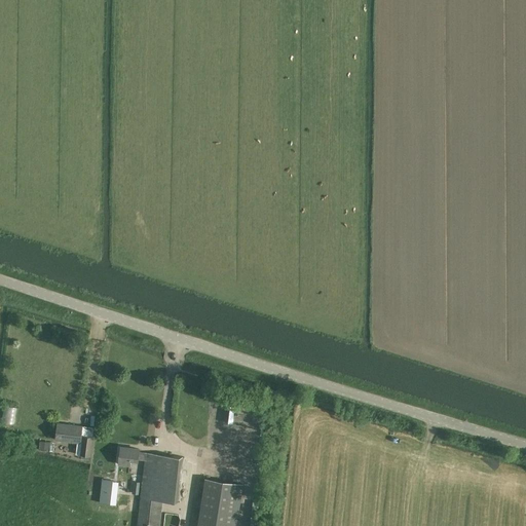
[(2,421),(14,423),(16,407),(4,405),(2,421)]
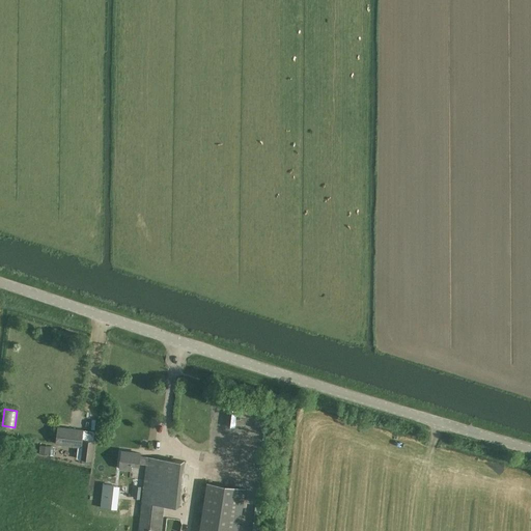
[(256,411),(250,434),(254,435),(260,412),(256,411)]
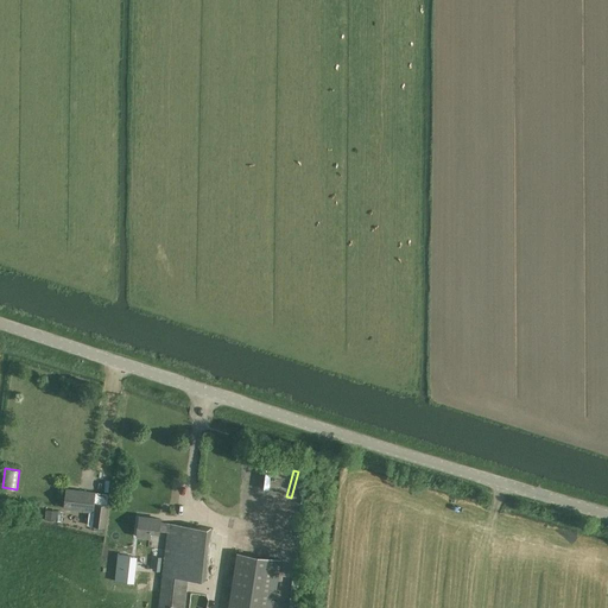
[(87,526),(105,527),(108,494),(67,489),(64,508),(89,511),(87,526)]
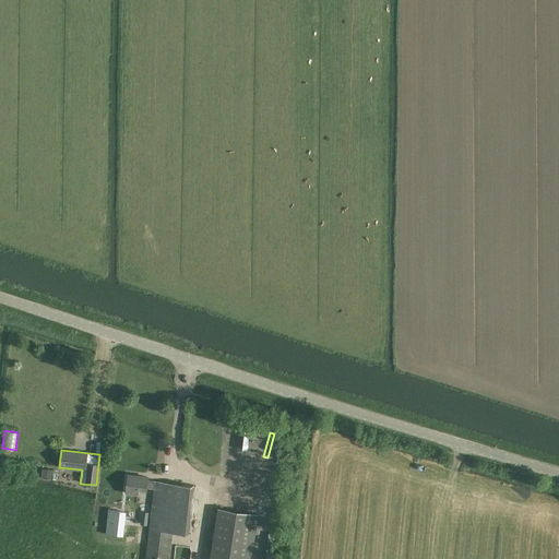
[(118,464),(115,491),(134,494),(134,491),(150,492),(152,477),(135,476),(138,466),(118,464)]
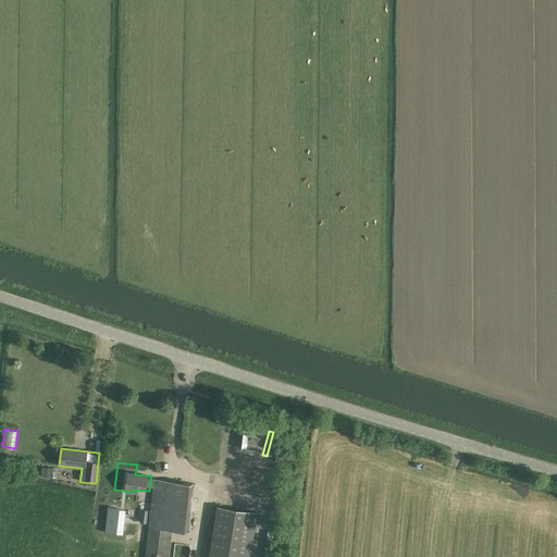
[(53,468),(41,467),(40,477),(52,478),(53,468)]
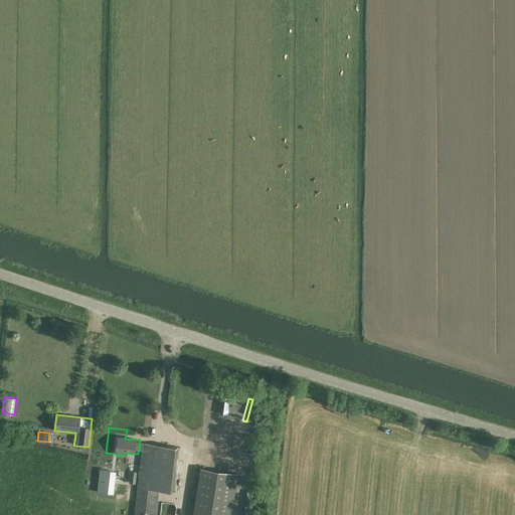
[(142,444),(132,514),(154,514),(157,489),(173,491),(178,448),(142,444)]
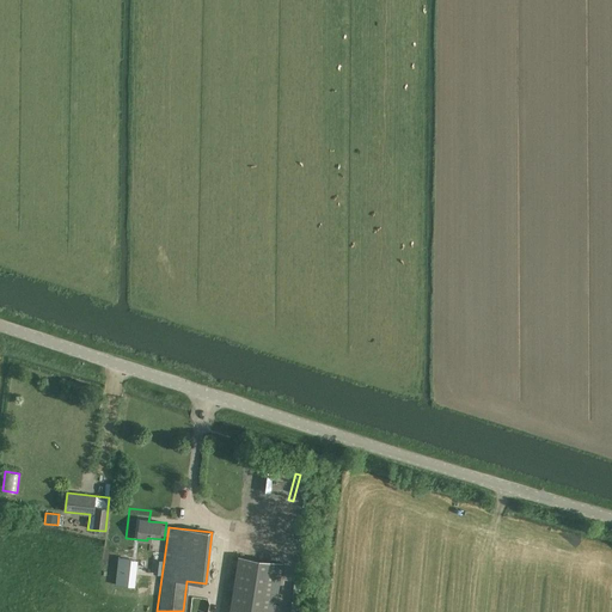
[(275,611),(283,563),(238,556),(228,611),(275,611)]
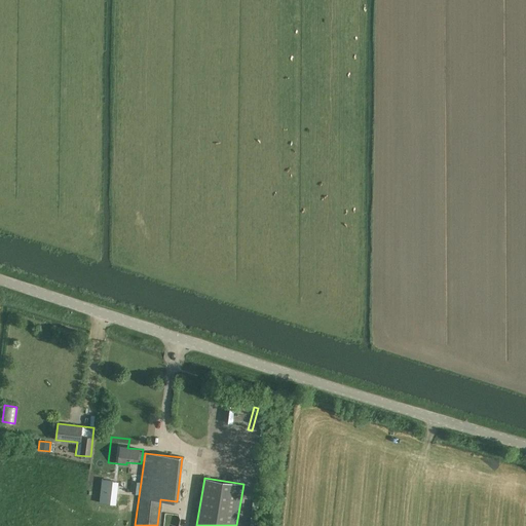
[(102,479),(99,502),(109,503),(110,496),(114,496),(115,492),(110,491),(111,482),(111,481),(103,480),(102,479)]
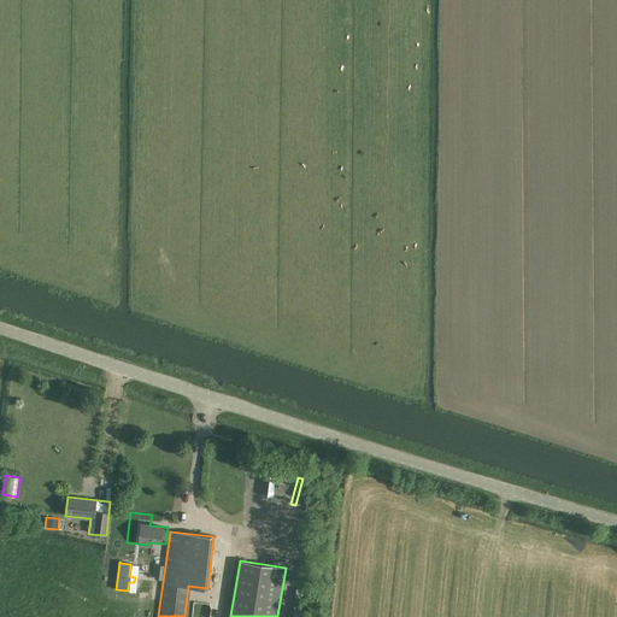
[(297,591),(293,616),(306,616),(310,592),(297,591)]
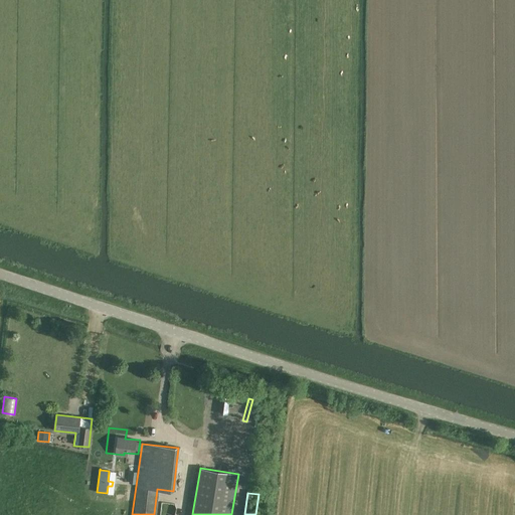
[(174,514),(176,509),(174,504),(171,504),(170,507),(166,506),(167,503),(161,503),(159,514),(174,514)]
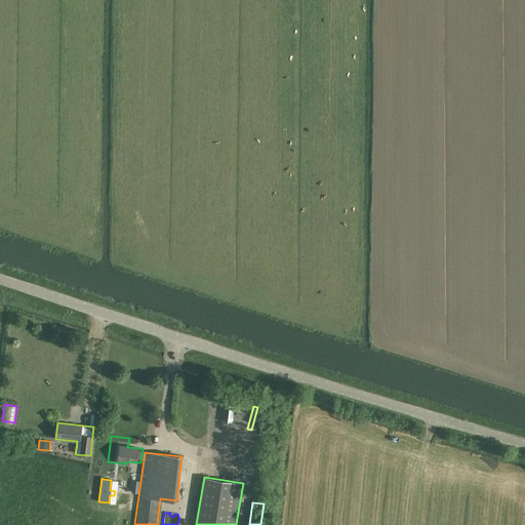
All buildings are outlined.
